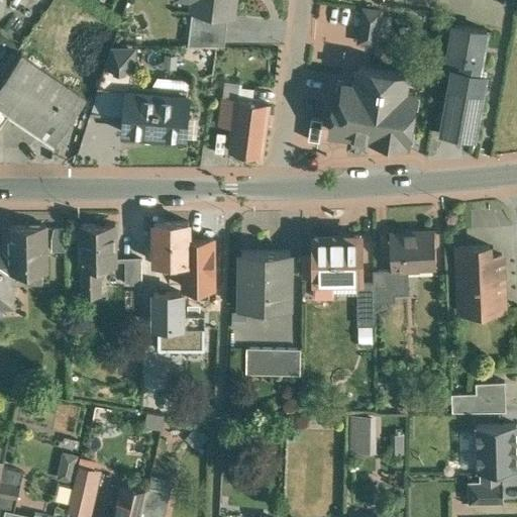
[(234,0),(194,0),(193,11),(228,16),(233,16),(234,0)]
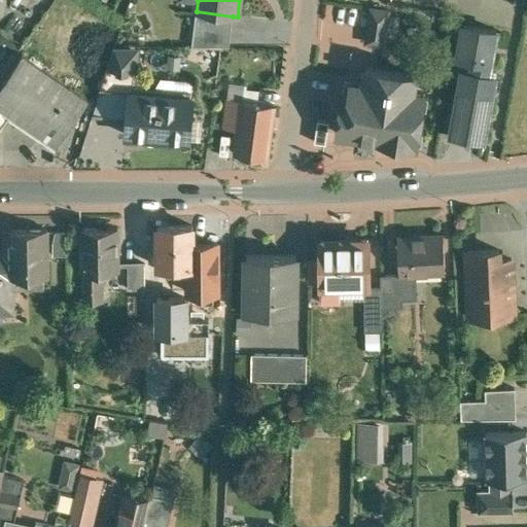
[(388,12),(372,10),(366,42),(383,45),(388,12)]
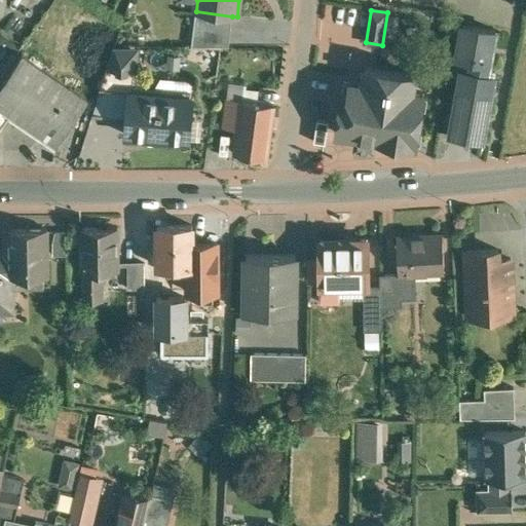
[(232,16),(196,11),(192,46),(229,46),(232,16)]
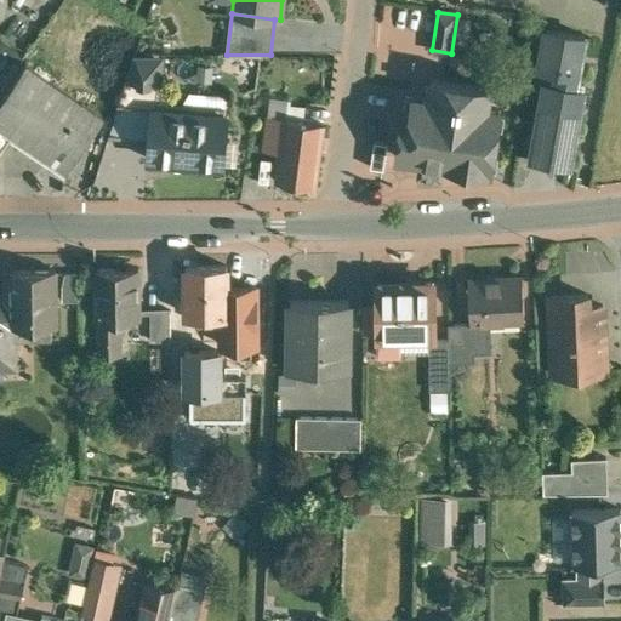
[(585,36),(546,29),(539,69),(558,73),(556,85),(575,89),(585,36)]
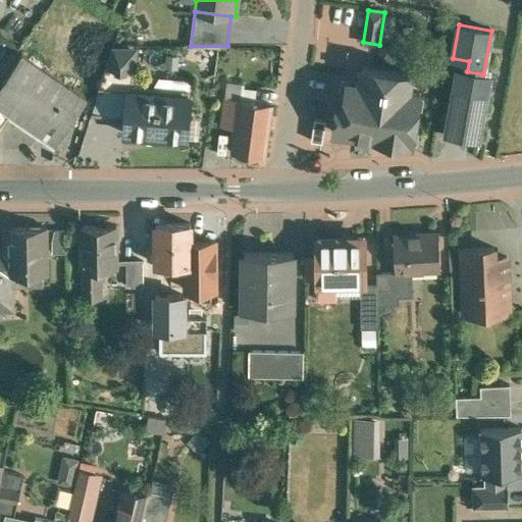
[(87,100),(21,55),(0,86),(0,124),(9,111),(57,144),(57,143),(65,148),(68,143),(76,119),(74,118),(87,100)]
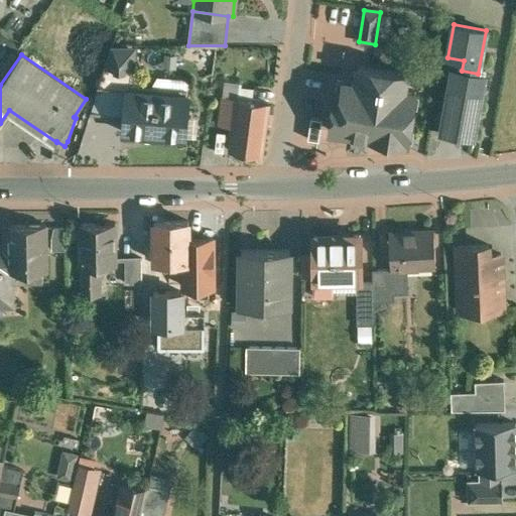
[(135,66),(109,63),(107,89),(126,91),(126,89),(133,89),(135,66)]
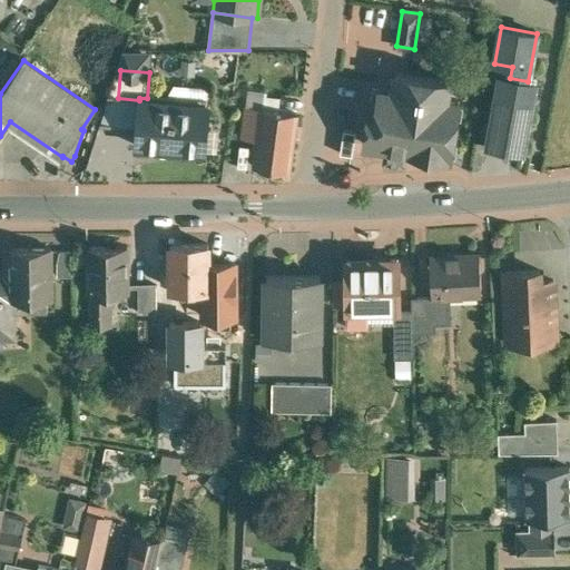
[(449,81),(409,75),(408,75),(403,75),(403,74),(402,74),(402,75),(395,74),(392,91),(380,90),(376,105),(370,104),(366,126),(373,127),(371,145),(387,148),(386,157),(404,160),(406,150),(410,151),(411,151),(446,157),(448,157),(450,157),(459,102),(446,100),(449,81)]
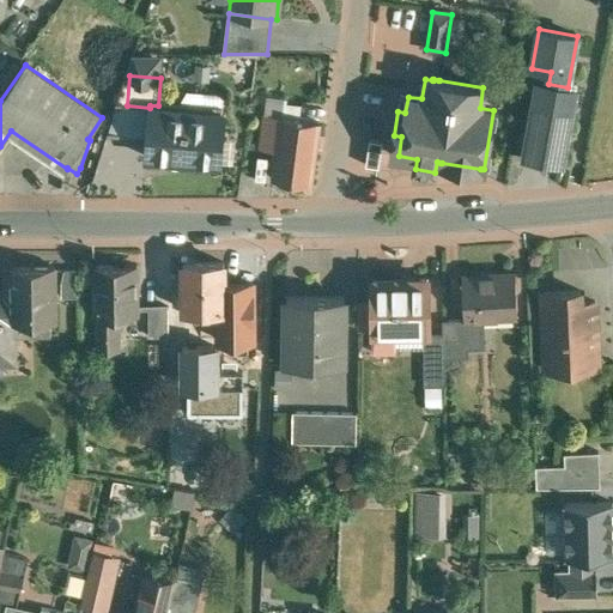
[(548,84),(538,82),(532,120),(569,126),(576,89),(568,87),(548,84)]
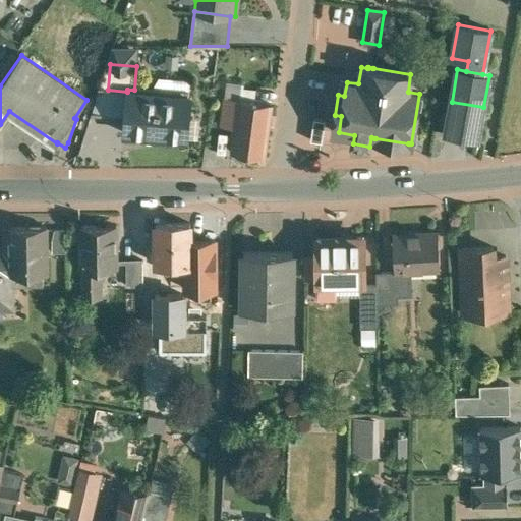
[(134,90),(127,90),(127,92),(124,132),(125,132),(125,131),(181,136),(183,117),(188,118),(190,95),(134,90)]
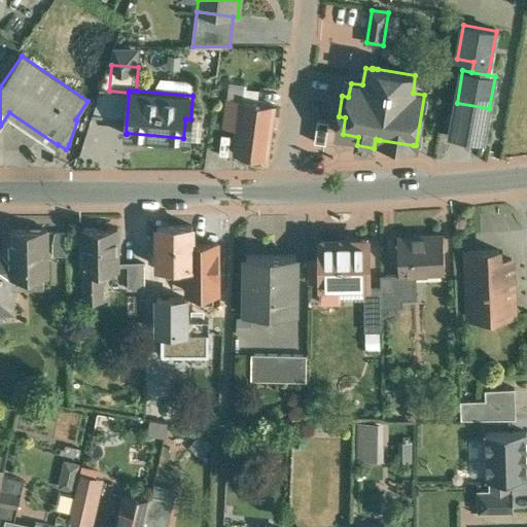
[(275,106),(227,100),(223,128),(238,131),(235,154),(267,160),(275,106)]
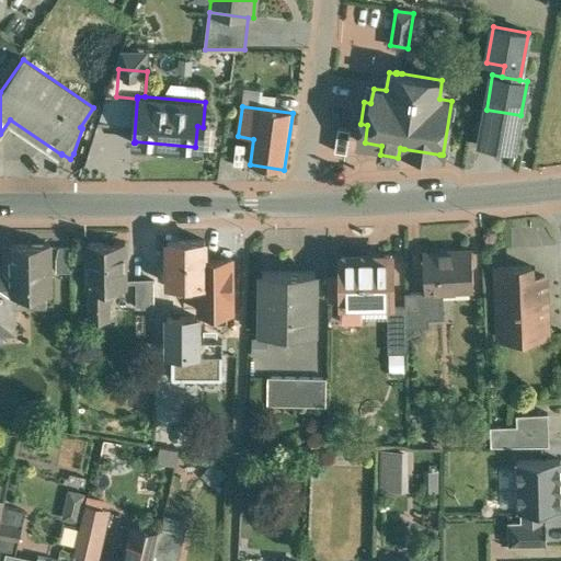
[(521,115),(487,110),(480,144),(515,150),(521,115)]
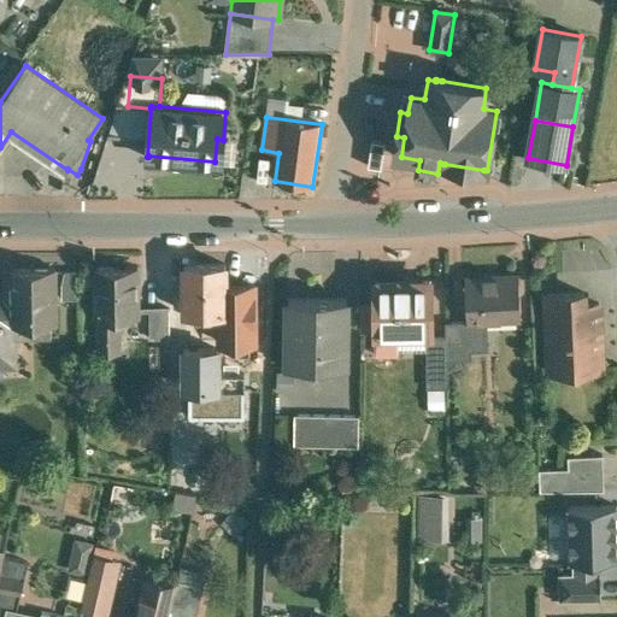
[(225,266),(184,266),(186,309),(186,312),(189,312),(225,312),(225,287),(225,266)]
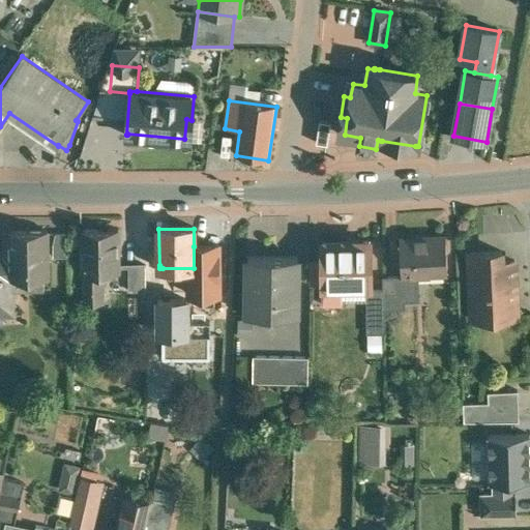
[(48,230),(4,231),(5,256),(11,256),(11,278),(29,278),(29,290),(45,291),(45,278),(48,278),(48,230)]
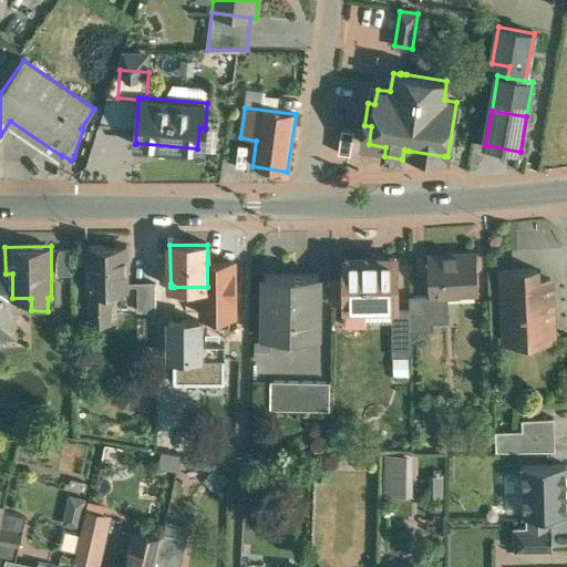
[(126,246),(88,246),(89,292),(92,292),(93,323),(112,323),(112,292),(127,292),(126,246)]
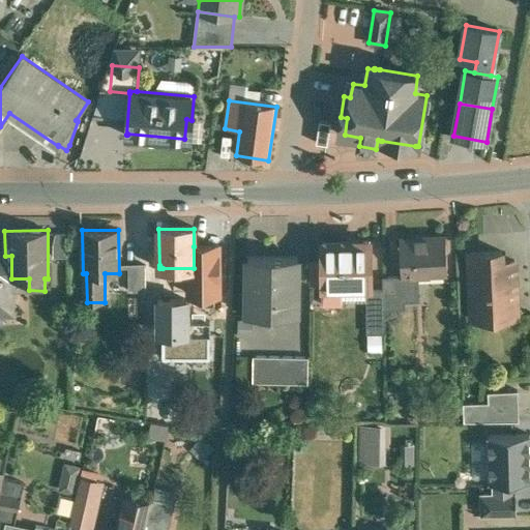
[(445,237),(400,239),(402,276),(403,301),(405,301),(418,301),(417,276),(447,274),(445,237)]
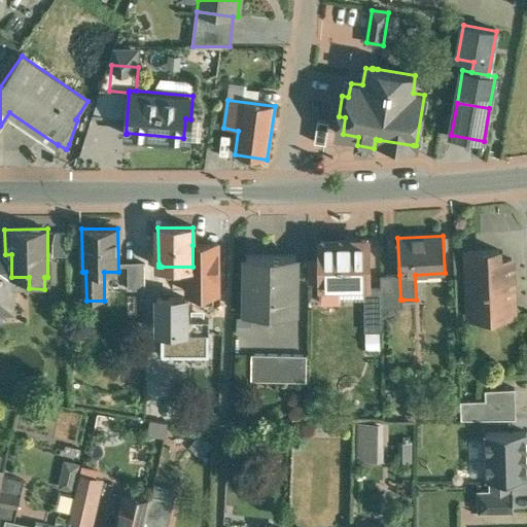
[(369,241),(320,242),(320,285),(339,285),(369,284),(369,241)]
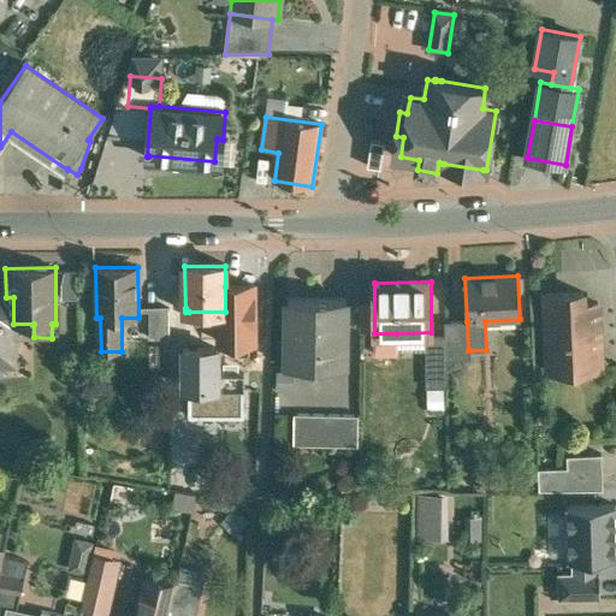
[(254,285),(225,286),(225,312),(189,312),(189,326),(218,326),(218,339),(223,344),(255,344),(254,285)]
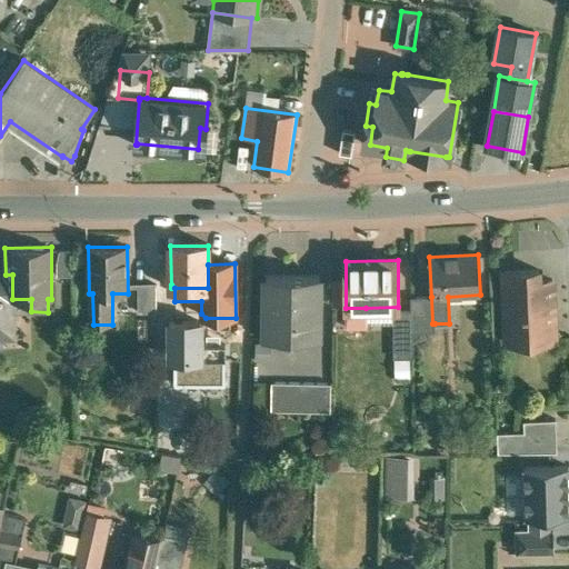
[(539,270),(503,271),(506,333),(526,332),(527,341),(556,340),(552,280),(539,281),(539,270)]
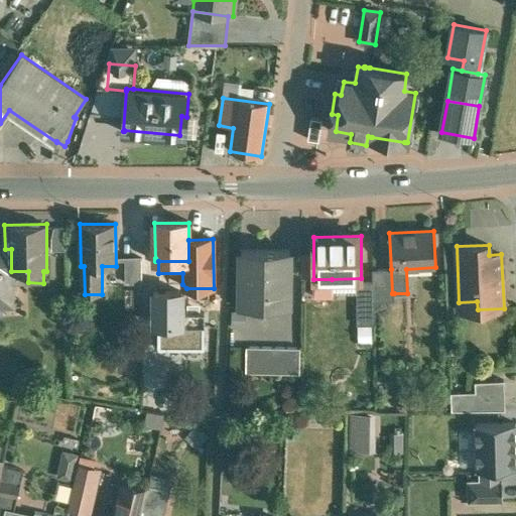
[(290,252),(242,251),(241,306),(289,307),(290,252)]
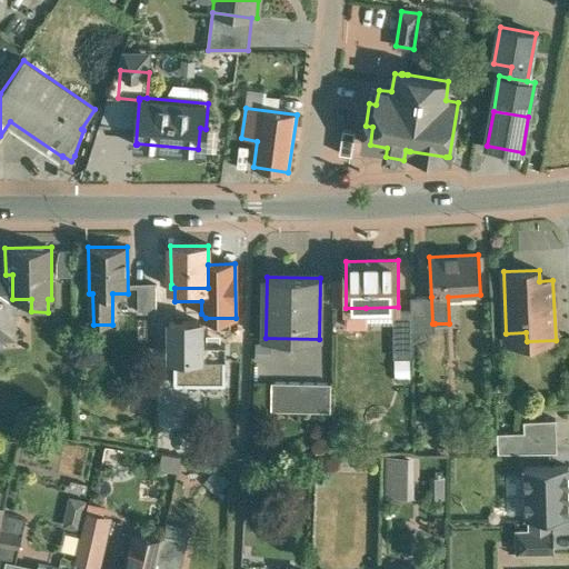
[(157,285),(140,285),(140,311),(157,311),(157,285)]
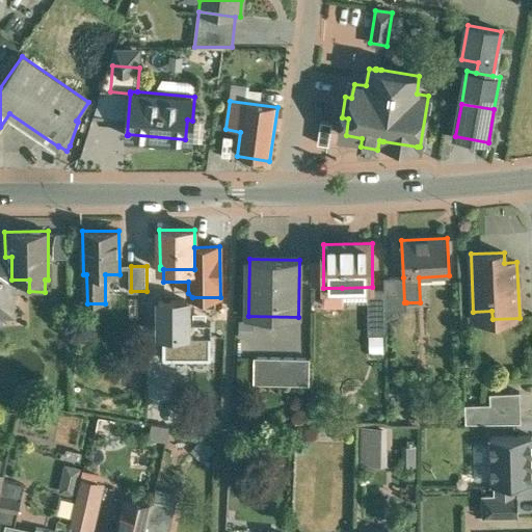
[(160,266),(147,266),(147,291),(147,314),(163,314),(163,282),(163,269),(160,269),(160,266)]
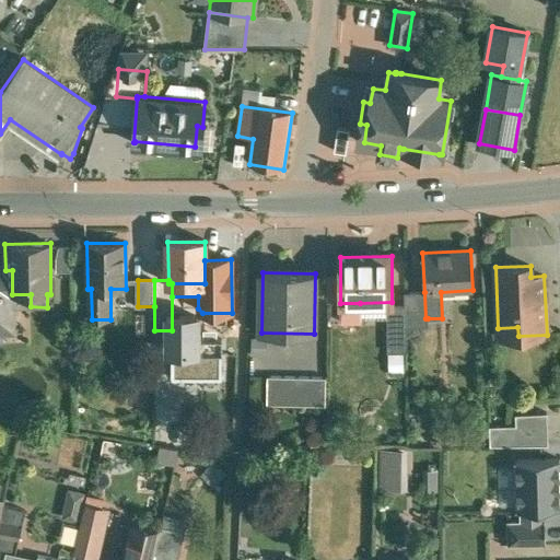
[(424,292),(406,293),(406,327),(428,326),(428,318),(426,318),(424,292)]
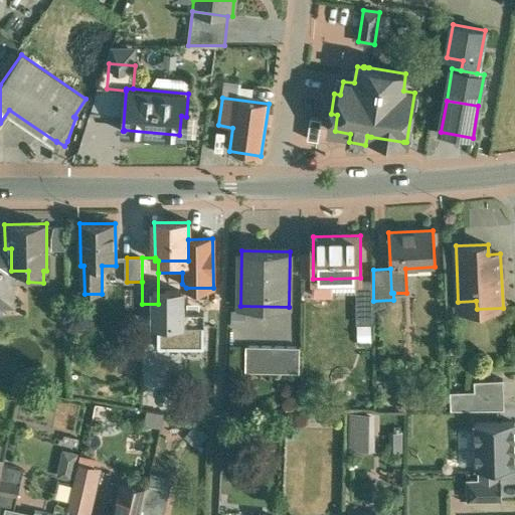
[(372,282),(356,283),(356,325),(374,324),(373,301),(373,270),(372,270),(372,282)]
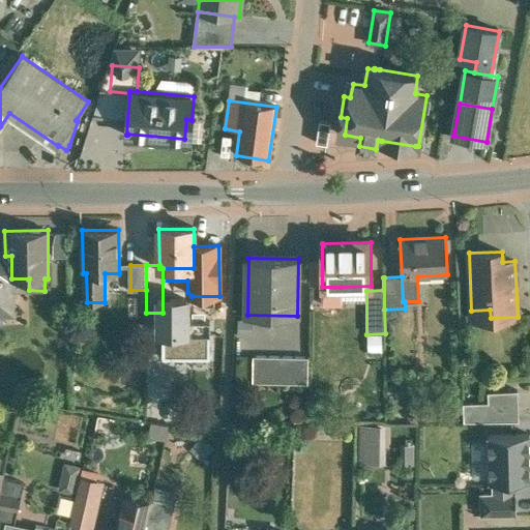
[(342,305),(341,287),(322,287),(323,305),(342,305)]
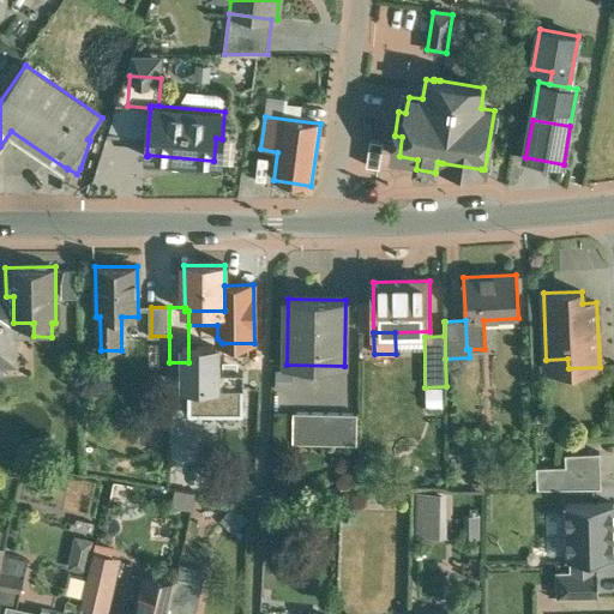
[(357,415),(293,414),(293,444),(357,446),(357,415)]
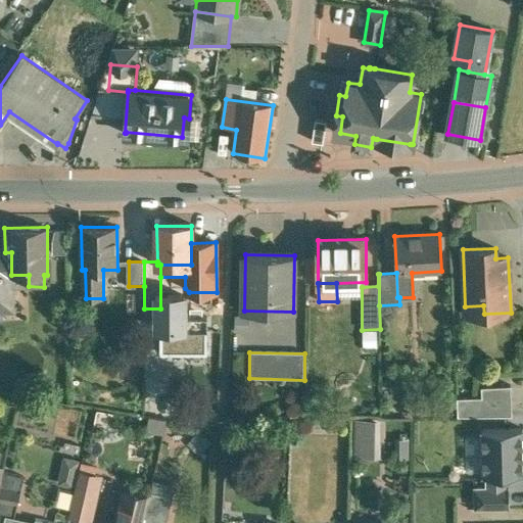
[(511,386),(481,387),(482,397),(457,398),(458,417),(512,417),(511,386)]
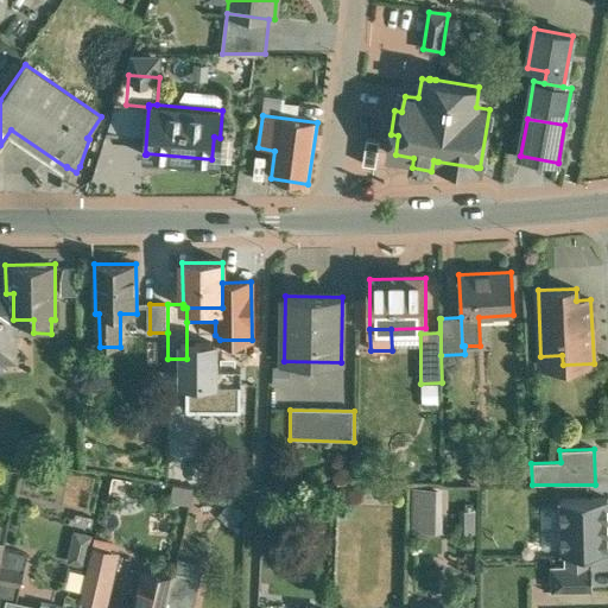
[(607,553),(607,532),(607,499),(561,500),(562,555),(565,555),(565,568),(589,567),(588,555),(607,553)]
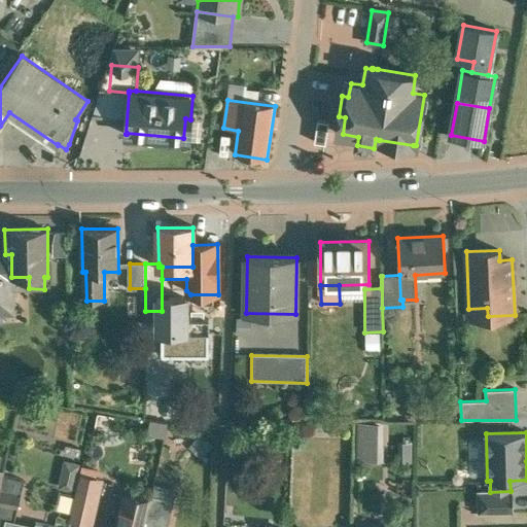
[(3,476),(0,490),(0,518),(5,519),(5,522),(14,524),(14,522),(24,481),(3,476)]
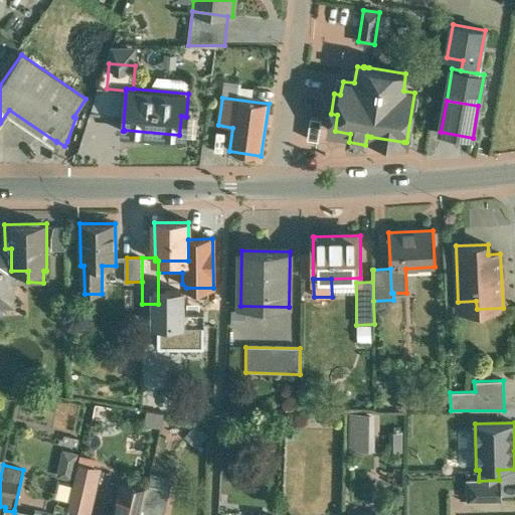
[(99,469),(77,465),(67,507),(90,512),(99,469)]
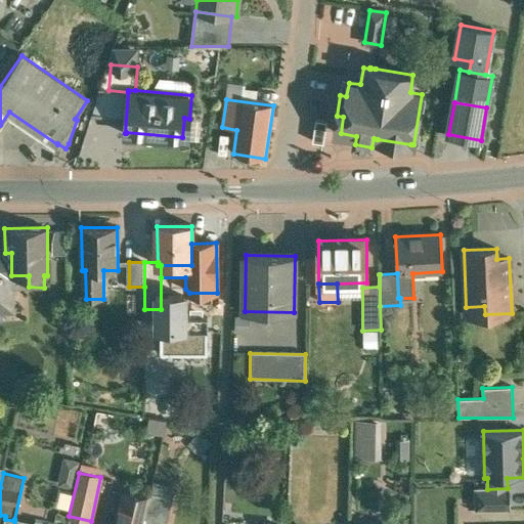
[(510,488),(508,488),(487,489),(475,489),(475,511),(511,510),(510,488)]
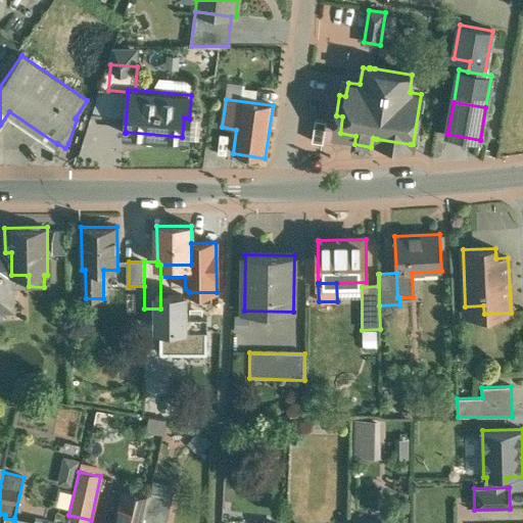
[(142,522),(149,496),(125,491),(116,522),(142,522)]
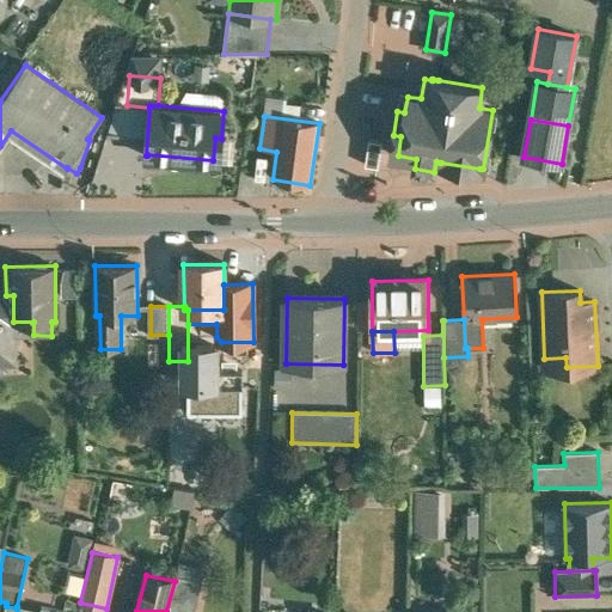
[(194,611),(202,582),(176,575),(175,581),(166,611),(194,611)]
